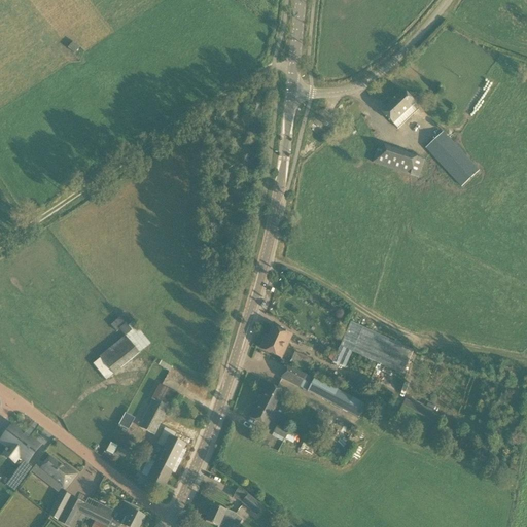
[(76,54),(81,47),(74,42),(69,48),(76,54)]
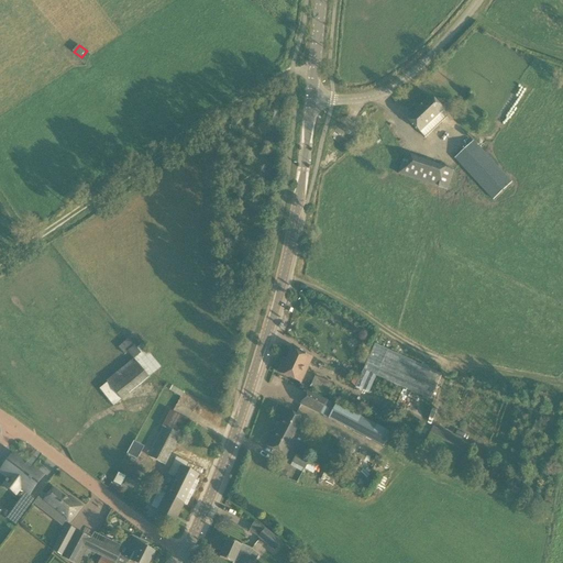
[(419,132),(442,110),(430,97),(407,119),(419,132)]
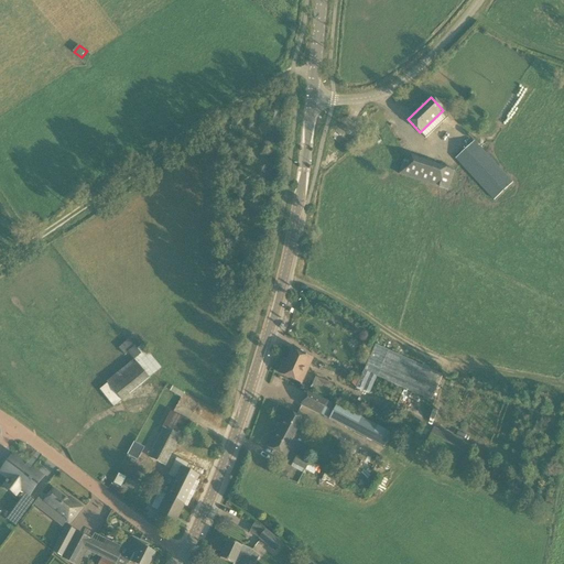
[(512,184),(474,142),(455,160),(494,202),(512,184)]
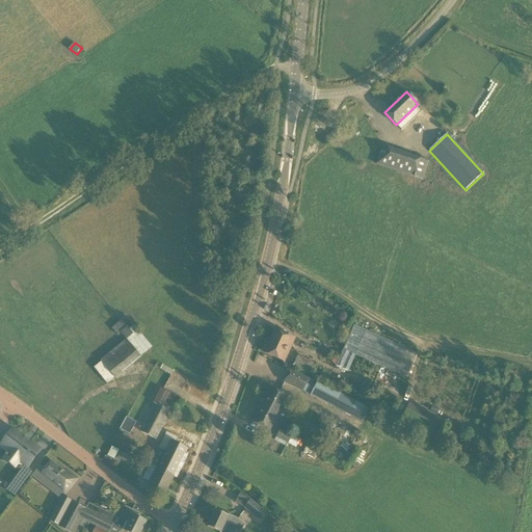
[(354,163),(365,150),(355,143),(350,150),(354,154),(349,160),(354,163)]
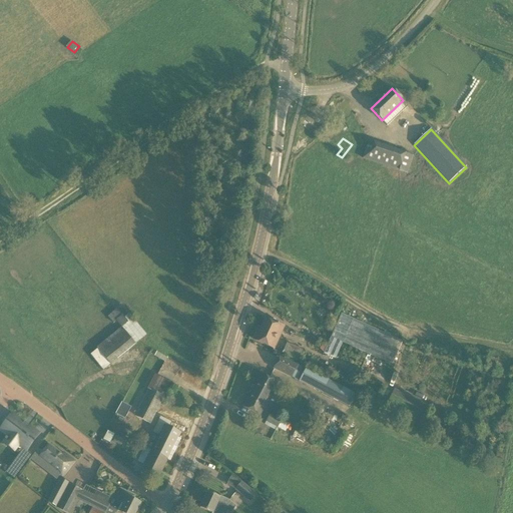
[(370,141),(364,159),(407,173),(413,156),(370,141)]
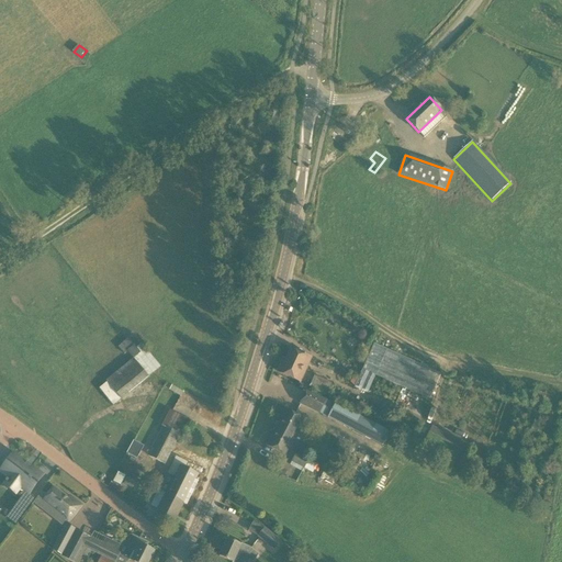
[(127,339),(117,348),(120,349),(124,355),(128,351),(134,358),(128,362),(144,382),(148,378),(150,375),(160,368),(145,349),(146,348),(143,343),(136,348),(127,339)]
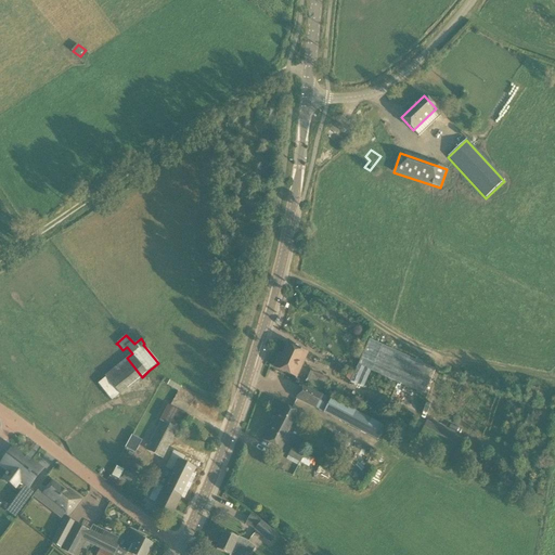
[(435,370),(369,340),(355,373),(348,373),(346,378),(350,383),(363,389),(371,372),(424,396),(435,370)]
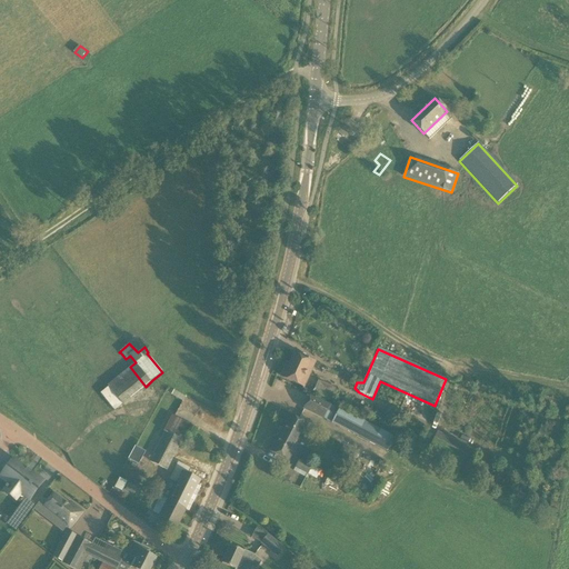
[(313,362),(305,358),(295,353),(283,378),(303,387),(313,362)]
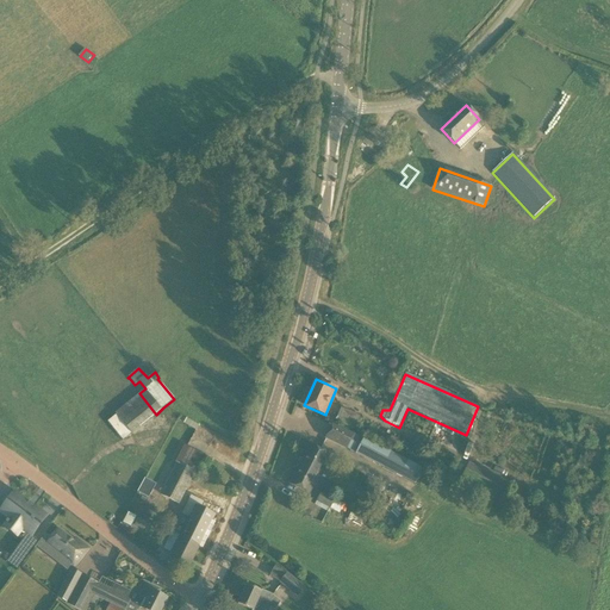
[(340,411),(335,422),(353,430),(358,419),(359,416),(341,408),(340,411)]
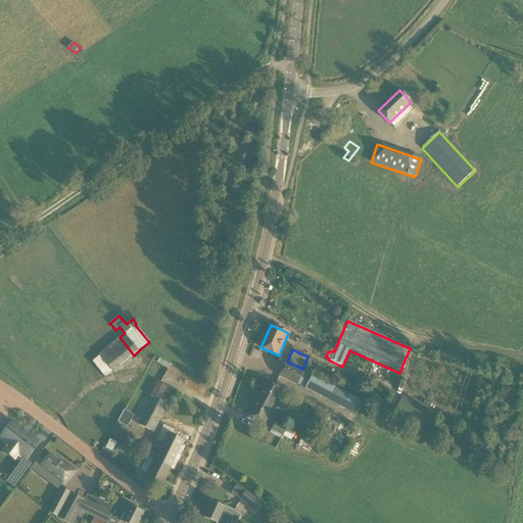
[(286,364),(279,376),(296,385),(297,385),(298,382),(303,373),(286,364)]
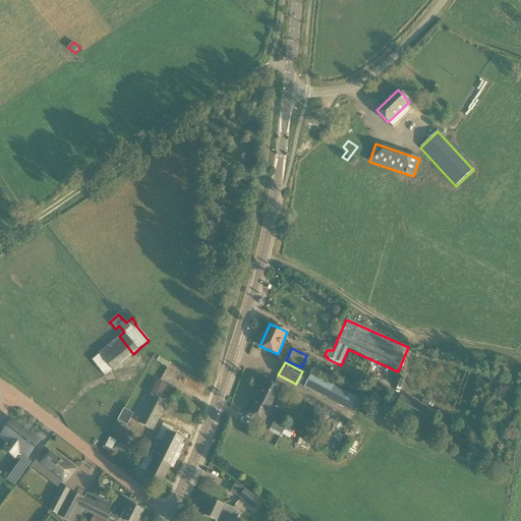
[(297,381),(296,384),(309,391),(354,414),(361,400),(310,373),(309,375),(302,371),(297,381)]
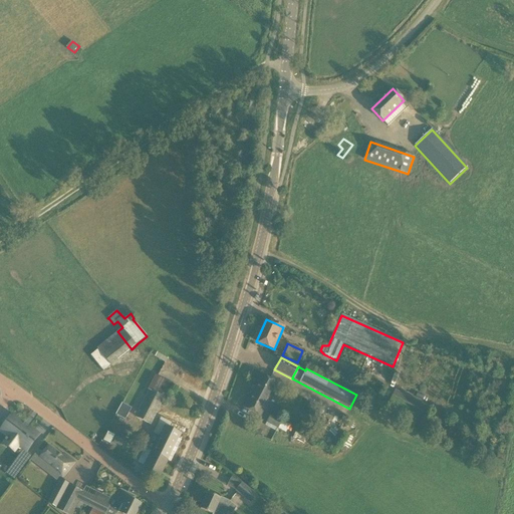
[(149,391),(135,418),(151,426),(164,399),(171,384),(155,375),(148,390),(149,391)]
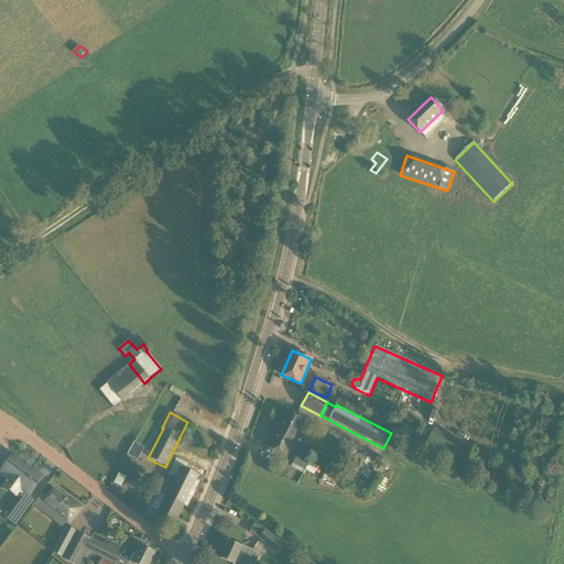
[(296,418),(288,412),(269,447),(284,456),(303,421),(296,418)]
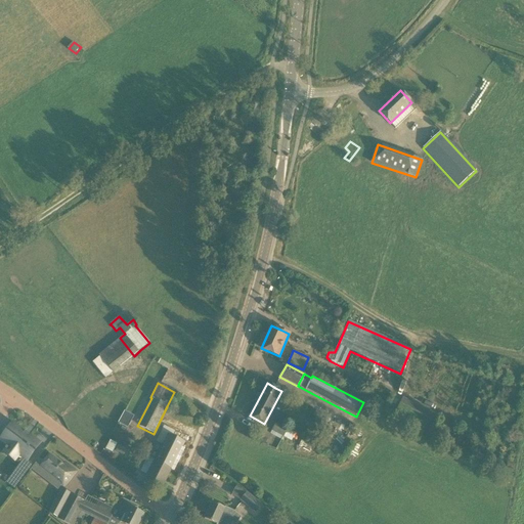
[(115,392),(103,413),(108,417),(120,394),(115,392)]
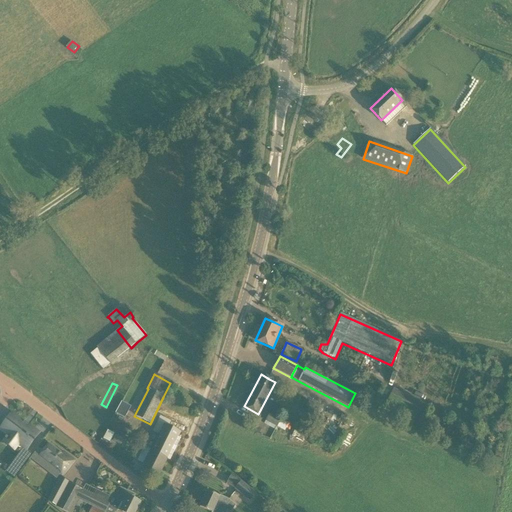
[(122,402),(115,413),(123,417),(129,406),(122,402)]
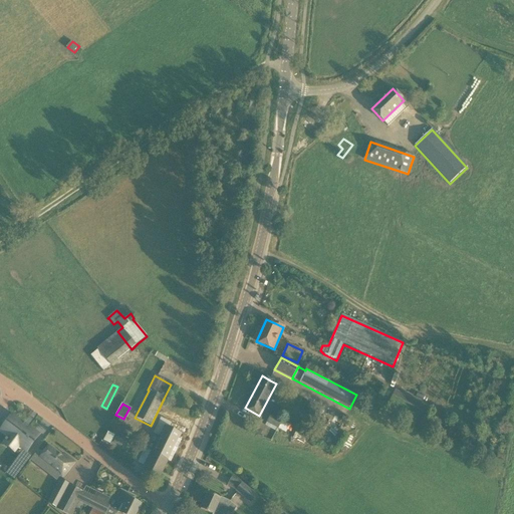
[(267,423),(281,431),(280,434),(287,438),(293,427),(282,421),(271,415),(267,423)]
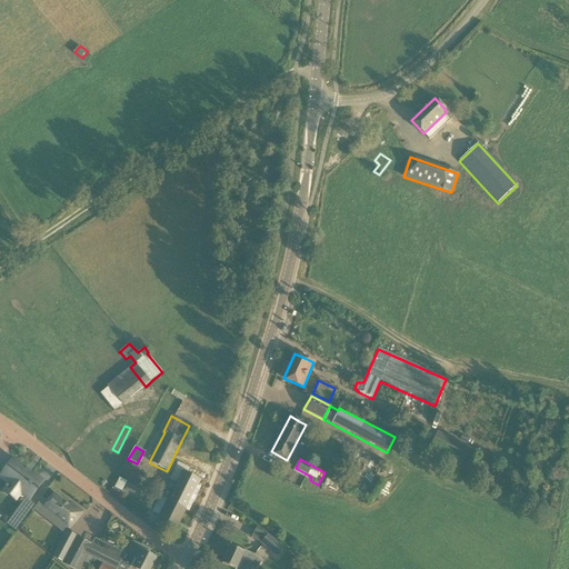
[(13,460),(0,478),(8,485),(9,485),(7,488),(7,487),(5,489),(6,489),(3,491),(16,500),(20,493),(26,497),(29,500),(42,482),(32,473),(31,473),(30,473),(27,470),(27,469),(26,469),(26,470),(13,460)]
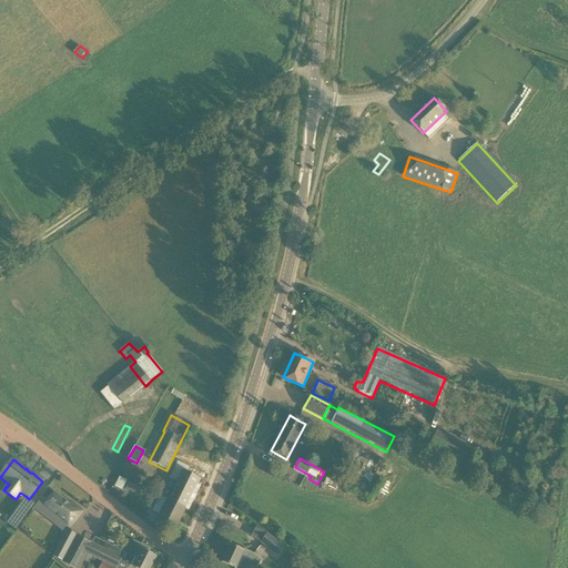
[(175,483),(168,499),(185,508),(199,483),(200,480),(200,479),(188,474),(191,467),(176,460),(168,479),(175,483)]
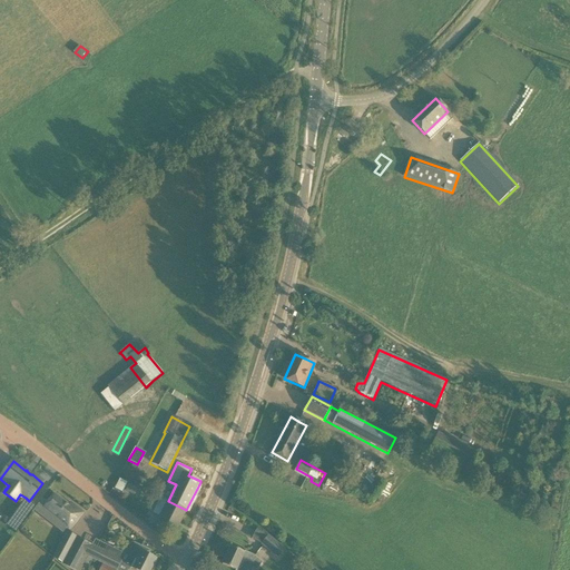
[(120,478),(116,488),(124,492),(128,482),(120,478)]
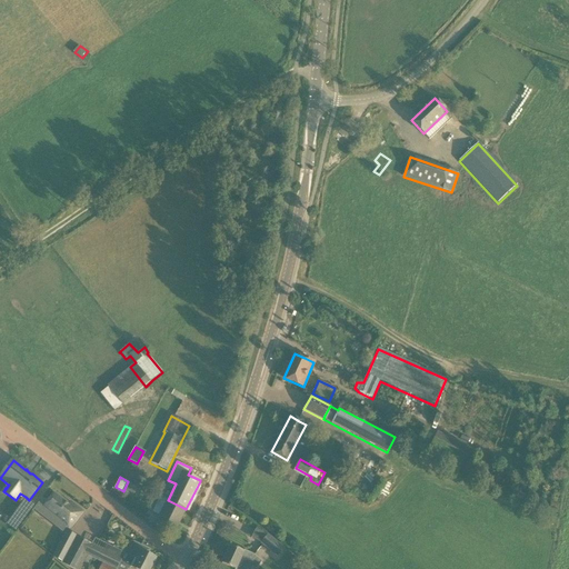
[(326,485),(337,489),(339,483),(328,478),(326,485)]
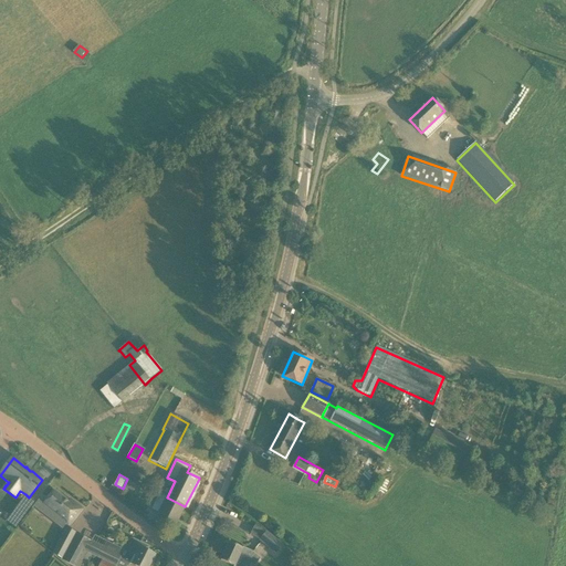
[(127,481),(125,488),(133,491),(136,485),(127,481)]
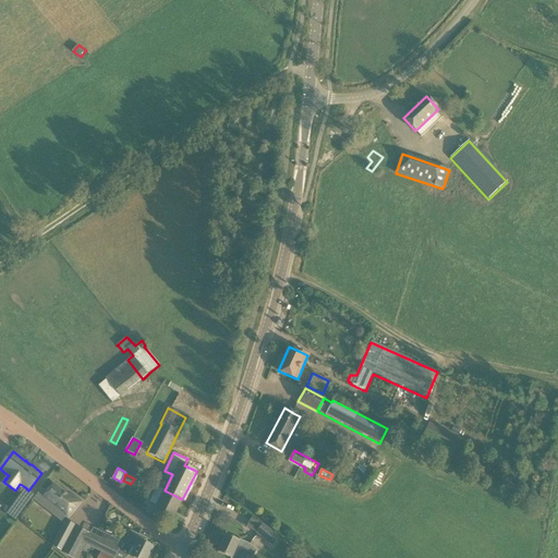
[(45,495),(43,498),(43,499),(50,505),(47,509),(55,516),(59,511),(69,519),(81,502),(69,494),(68,495),(53,484),(45,495)]
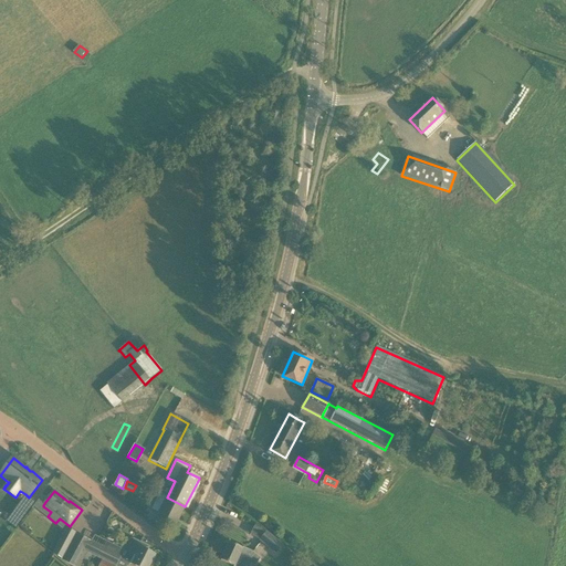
[(174,531),(185,506),(167,498),(155,522),(174,531)]
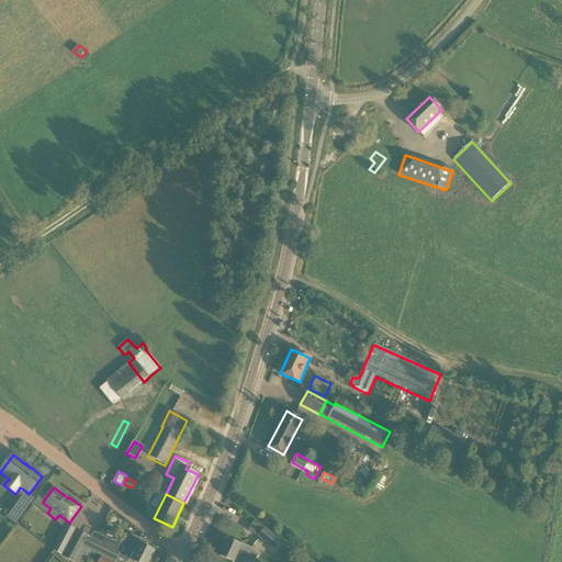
[(15,504),(6,518),(17,526),(26,512),(20,507),(17,504),(15,504)]
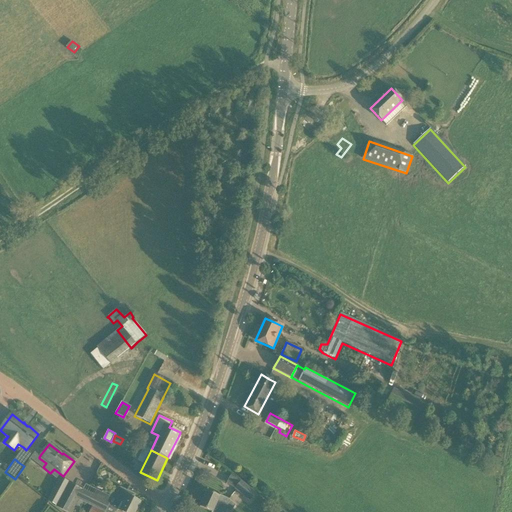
[(101,511),(104,511),(108,504),(68,482),(55,507),(64,511),(71,511),(73,508),(77,500),(84,503),(92,507),(101,511)]
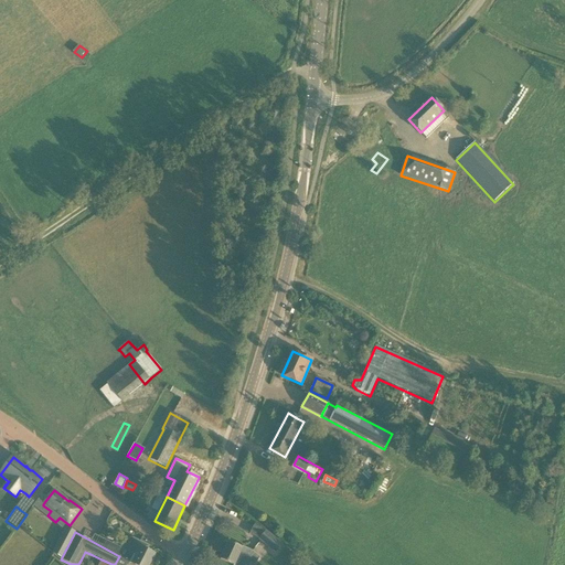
[(266,532),(265,533),(259,540),(275,552),(281,545),(266,532)]
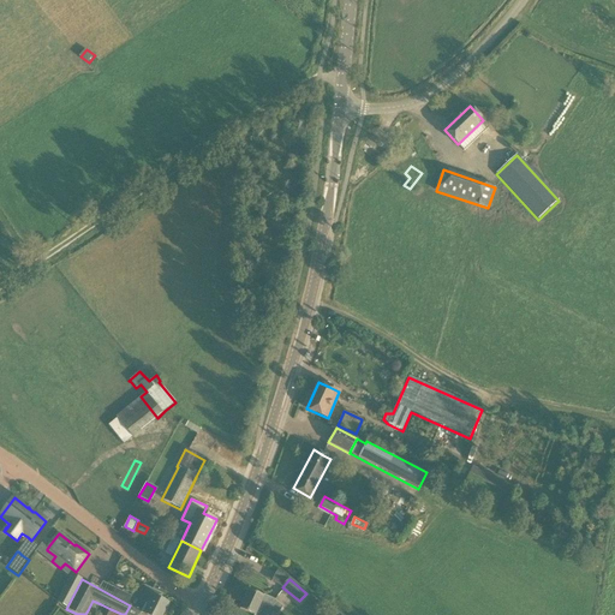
[(163,614),(168,604),(160,599),(161,596),(144,587),(139,598),(133,610),(143,614),(163,614)]
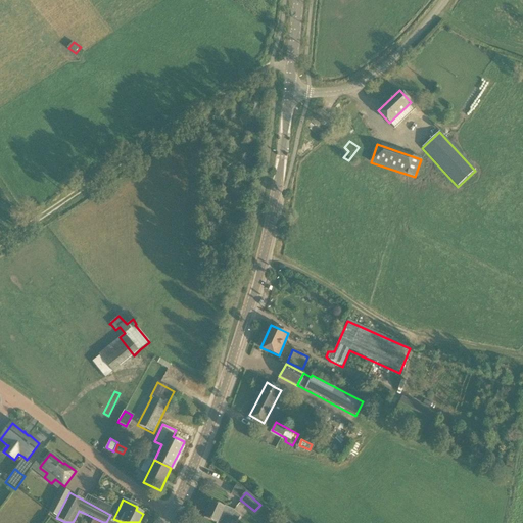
[(224,508),(210,503),(203,518),(214,522),(231,522),(232,522),(233,522),(235,522),(241,517),(233,510),(225,507),(224,508)]
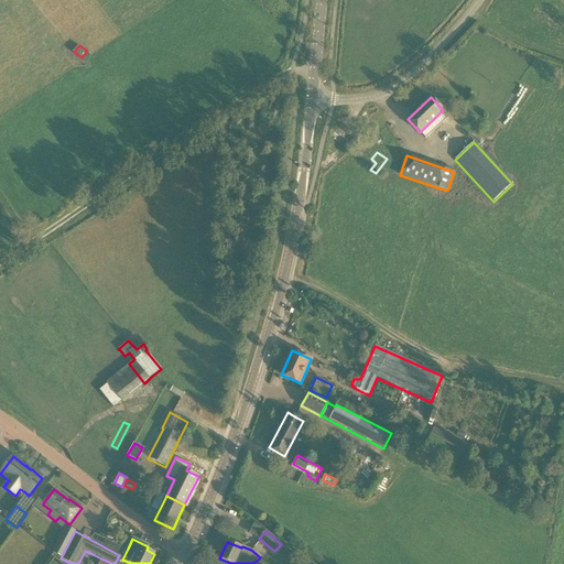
[(85,551),(80,560),(87,563),(93,554),(85,551)]
